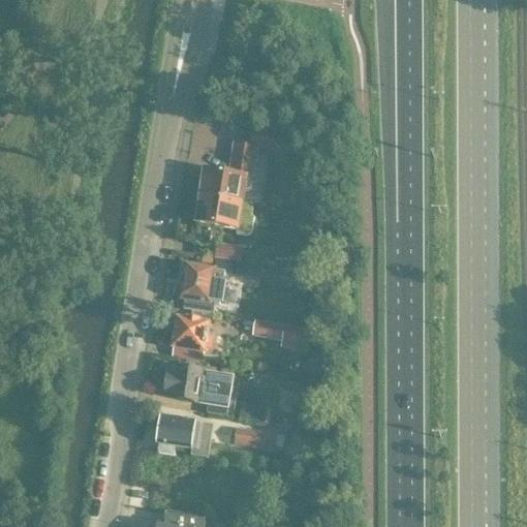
[(281,133),(249,128),(247,145),(278,150),(281,133)]
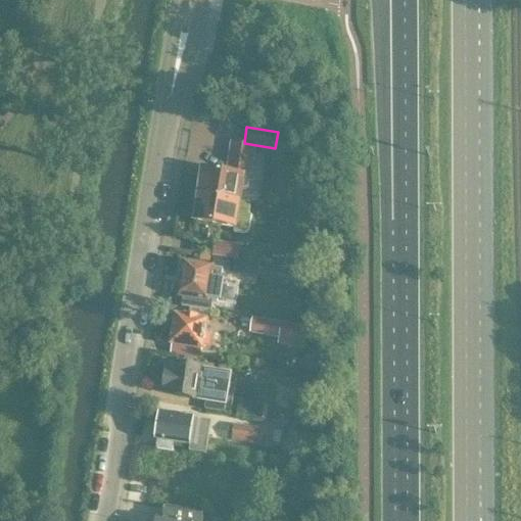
[(201,169),(198,189),(199,189),(199,195),(238,201),(240,188),(243,188),(245,186),(246,184),(246,181),(244,179),(242,177),(245,157),(250,158),(252,145),(230,142),(225,172),(201,169)]
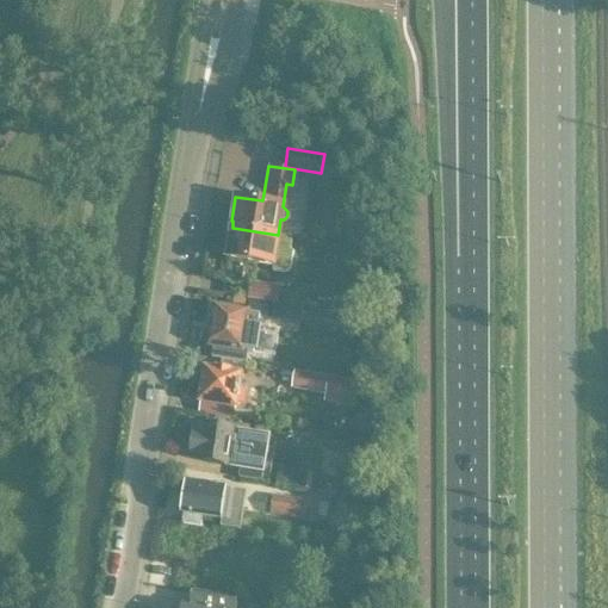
[(229,234),(225,258),(273,265),(272,270),(281,271),(285,271),(287,268),(289,265),(292,249),(287,248),(289,236),(278,235),(233,228),(231,234),(229,234)]
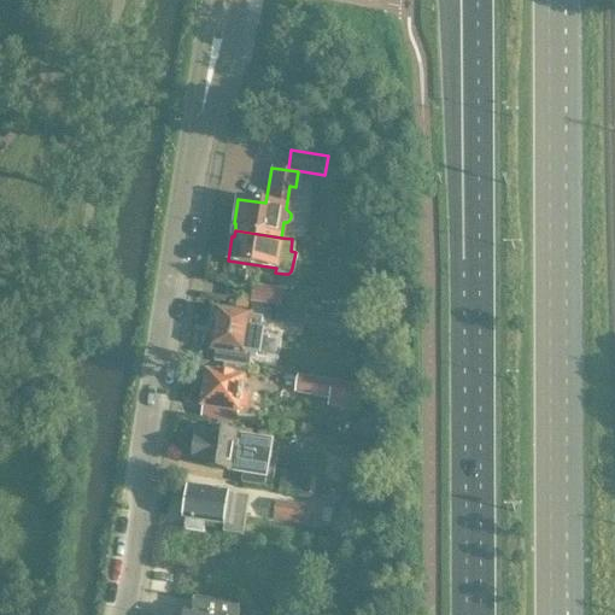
[(252,285),(250,300),(277,304),(280,290),(252,285)]
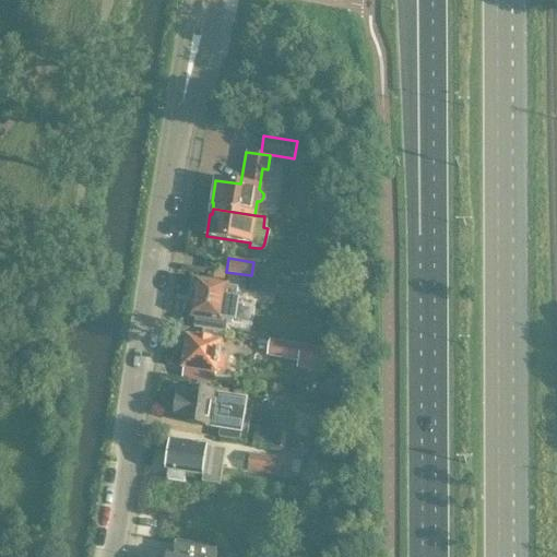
[(246,292),(273,296),(275,281),(248,276),(246,292)]
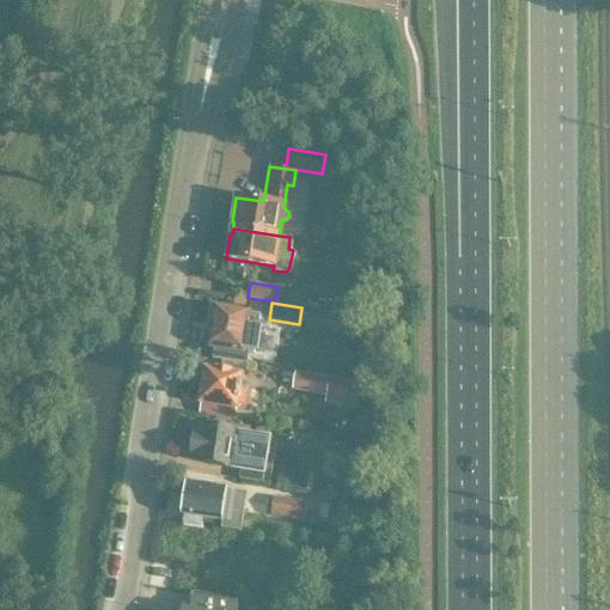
[(209,318),(208,329),(211,329),(208,345),(212,346),(248,351),(252,352),(252,351),(256,352),(260,327),(256,325),(258,313),(214,306),(212,318),(209,318)]
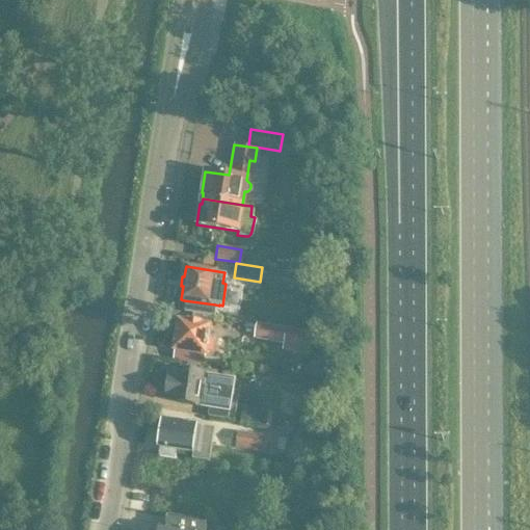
[(184,300),(183,311),(213,316),(215,305),(184,300)]
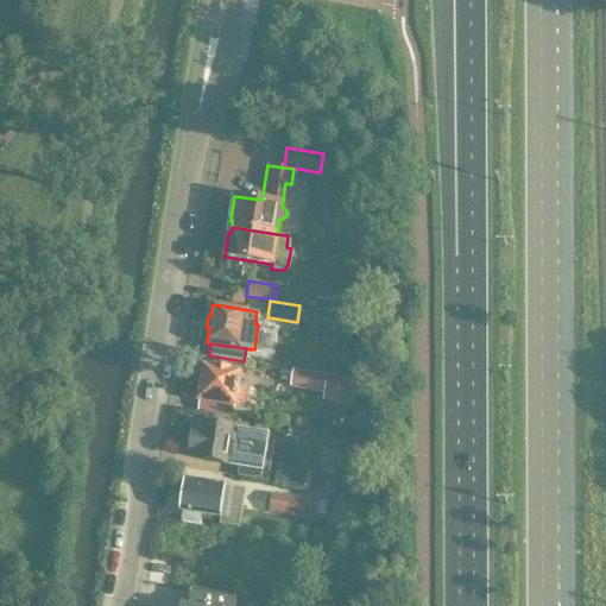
[(213,367),(202,366),(200,380),(196,384),(195,391),(199,396),(197,398),(233,404),(238,372),(228,370),(228,367),(213,365),(213,367)]
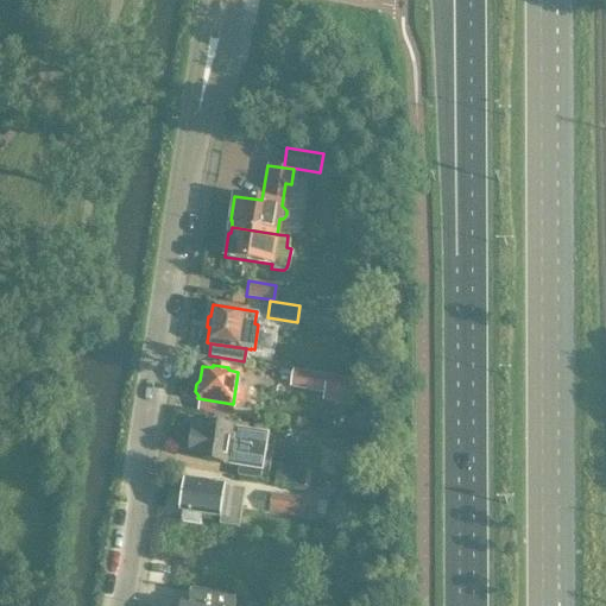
[(324,374),(282,367),(279,384),(322,391),(324,374)]
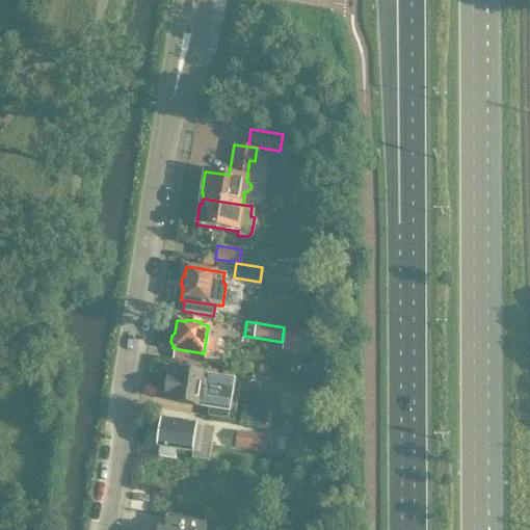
[(287,330),(284,347),(298,349),(301,333),(287,330)]
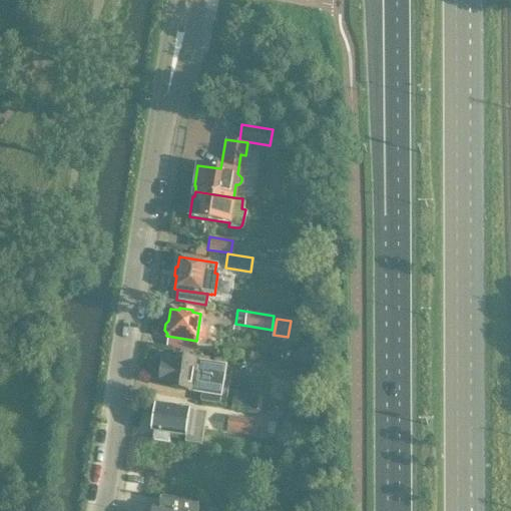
[(218,394),(223,366),(166,356),(164,365),(162,365),(159,380),(169,382),(168,386),(218,394)]
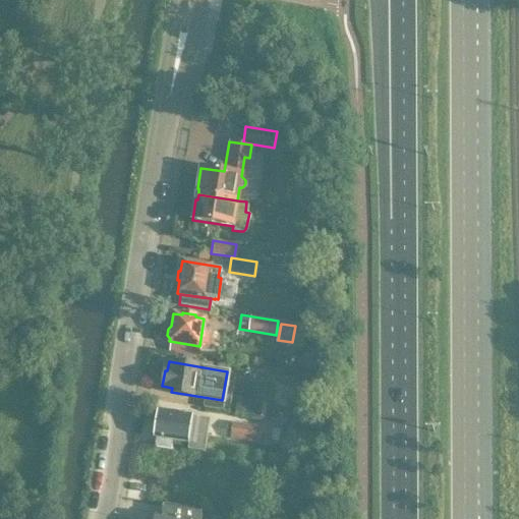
[(262,402),(236,398),(234,411),(258,415),(262,402)]
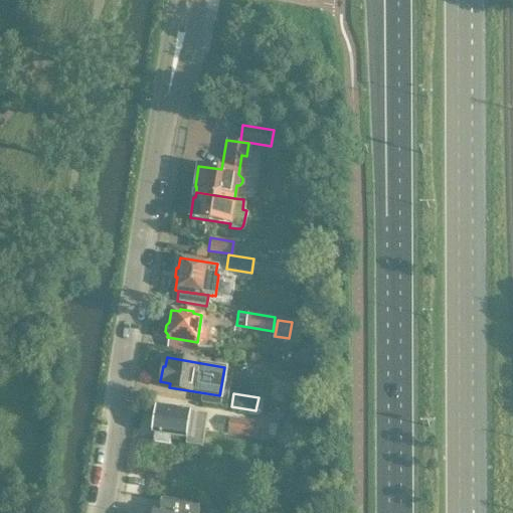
[(152,415),(150,431),(152,431),(152,433),(154,433),(153,441),(167,443),(168,436),(185,438),(185,443),(202,446),(206,413),(156,405),(154,415),(152,415)]
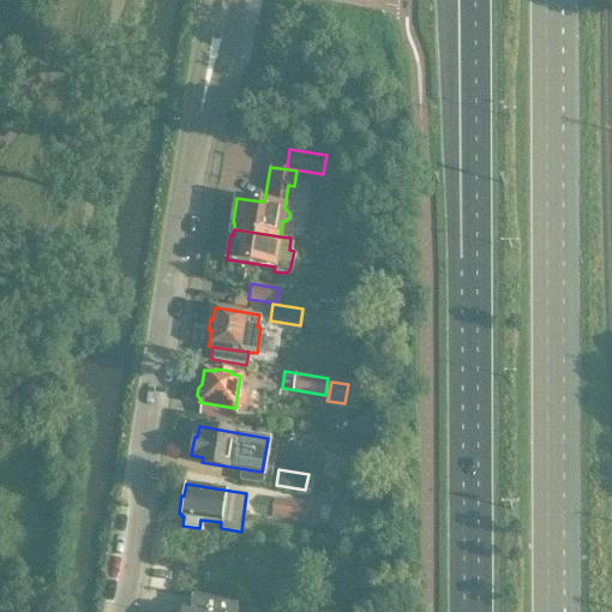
[(309,492),(279,487),(276,499),(274,498),(270,515),(305,521),(309,492)]
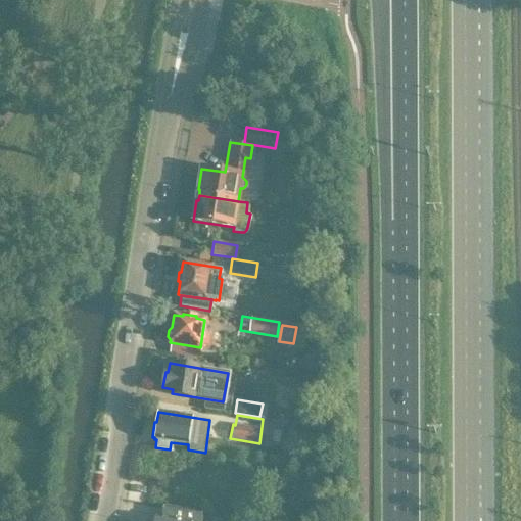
[(270,419),(267,445),(291,448),(294,423),(270,419)]
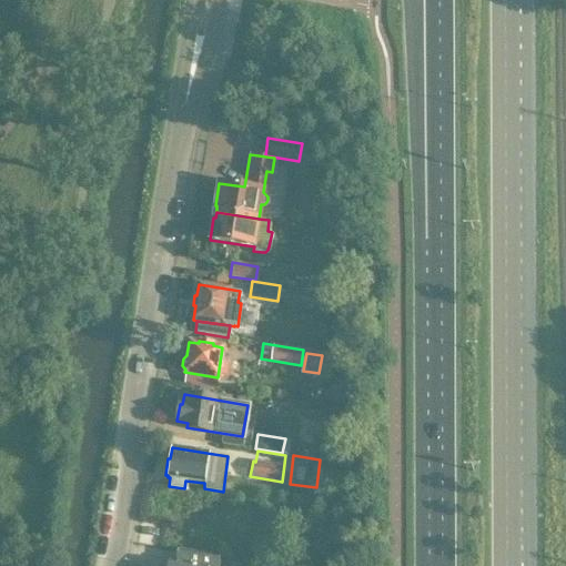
[(216,565),(219,556),(177,548),(174,563),(169,562),(168,565),(216,565)]
